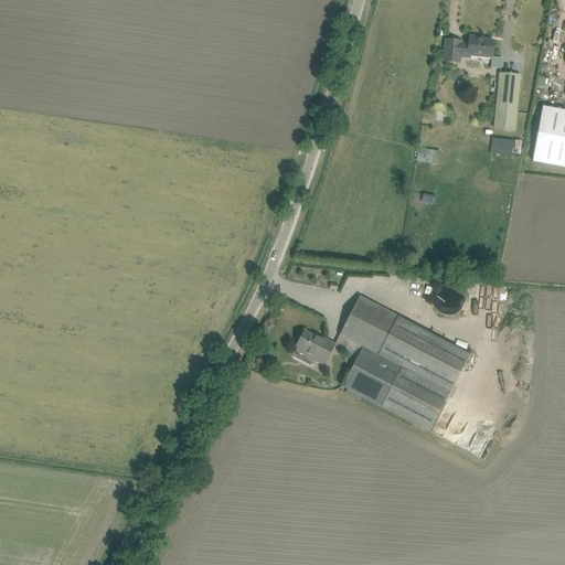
[(446,40),(445,51),(444,62),(459,64),(460,57),(468,59),(468,55),(492,57),(493,52),(494,41),(478,40),(478,38),(470,36),(469,44),(462,43),(462,42),(446,40)]
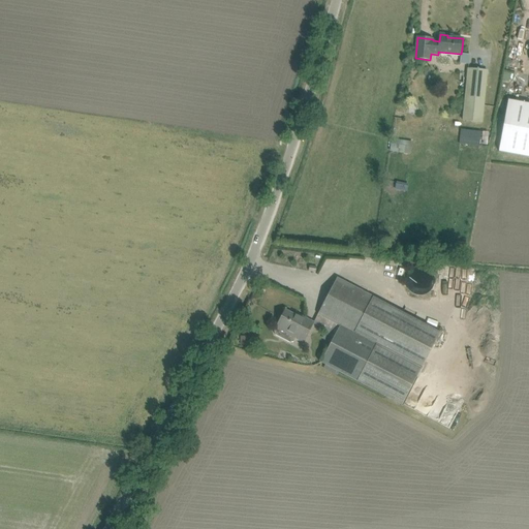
[(468,64),(469,55),(461,54),(460,64),(468,64)]
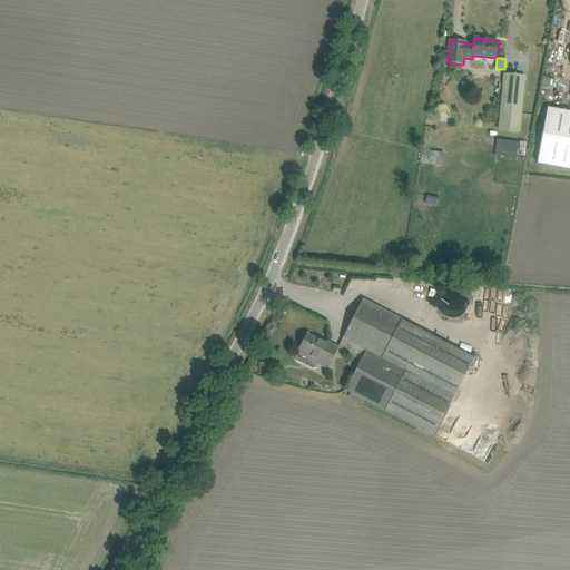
[(519,131),(523,89),(524,76),(503,74),(498,129),(519,131)]
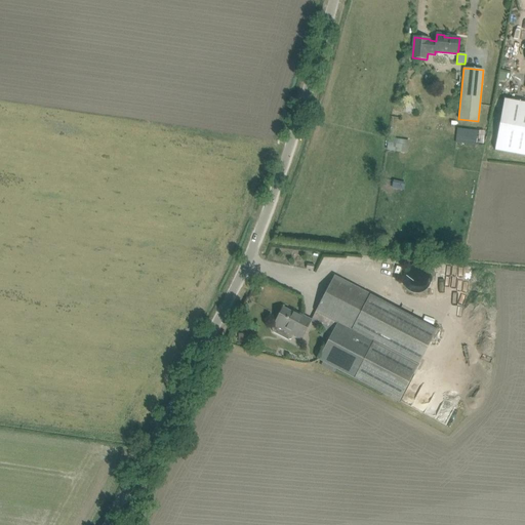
[(524,156),(524,103),(505,99),(494,151),(524,156)]
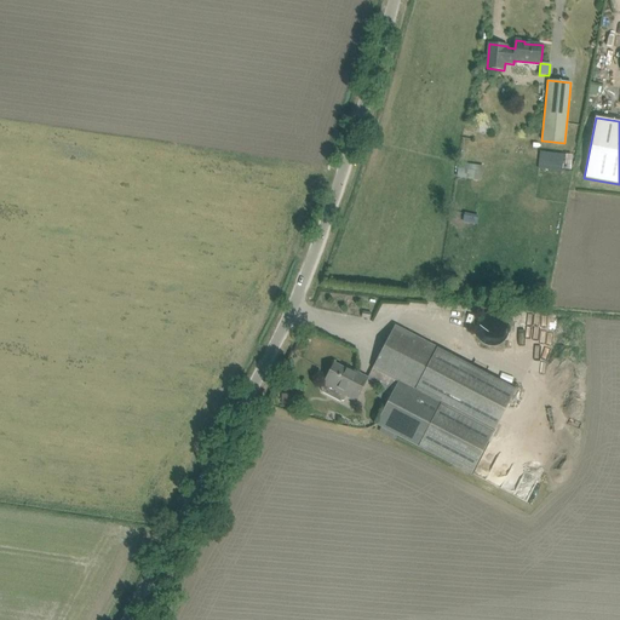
[(564,154),(540,151),(538,170),(562,172),(564,154)]
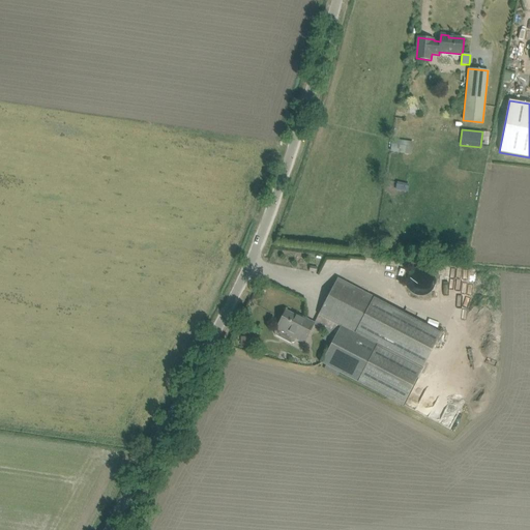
[(392,144),(391,151),(412,154),(413,148),(392,144)]
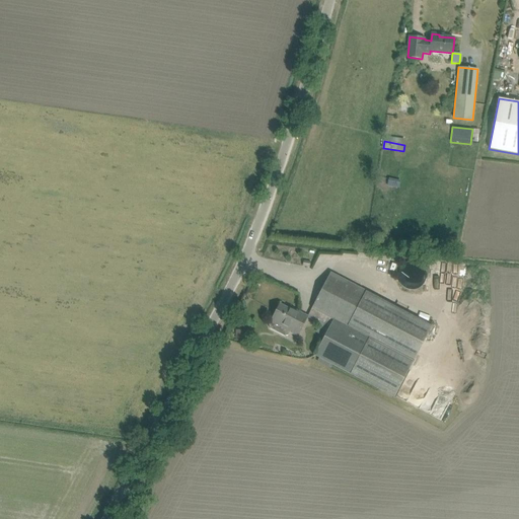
[(400,180),(389,178),(387,186),(399,189),(400,180)]
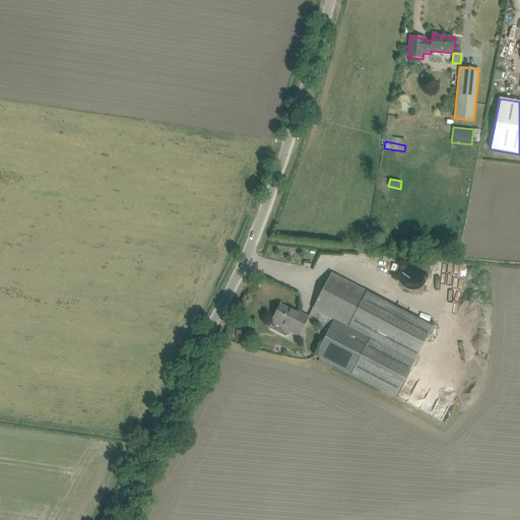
[(427,278),(428,276),(427,273),(426,271),(425,268),(423,266),(420,265),(417,263),(415,263),(412,263),(410,263),(407,264),(405,265),(403,267),(401,269),(400,272),(400,277),(400,279),(401,282),(403,284),(404,286),(406,287),(409,289),(412,289),(414,289),(419,288),(421,287),(424,285),(425,283),(427,281),(427,278)]
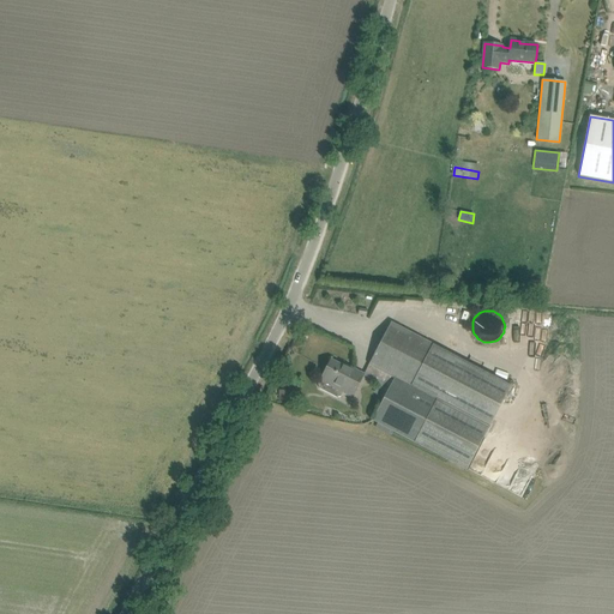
[(391,323),(369,366),(383,373),(378,383),(389,389),(372,420),(467,470),(511,385),(434,344),(402,327),(391,323)]
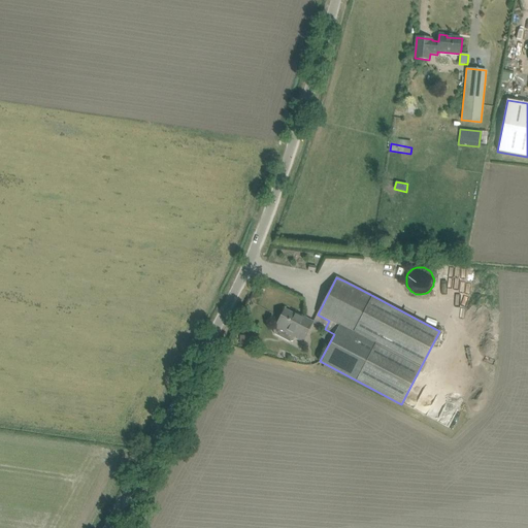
[(303,341),(312,324),(314,322),(308,320),(299,315),(298,317),(285,309),(275,327),(274,331),(274,334),(290,341),(293,341),(295,337),(303,341)]
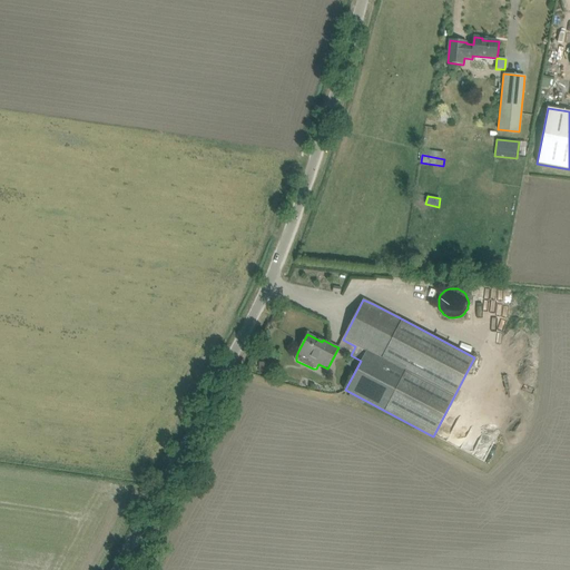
[(259,362),(259,371),(268,371),(268,362),(259,362)]
